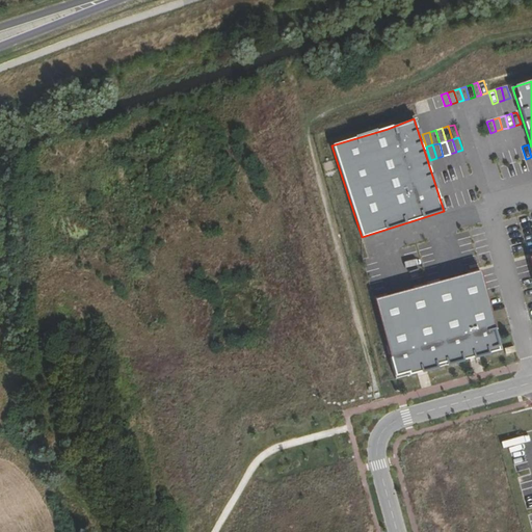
[(526,159),(522,147),(515,149),(519,161),(526,159)]
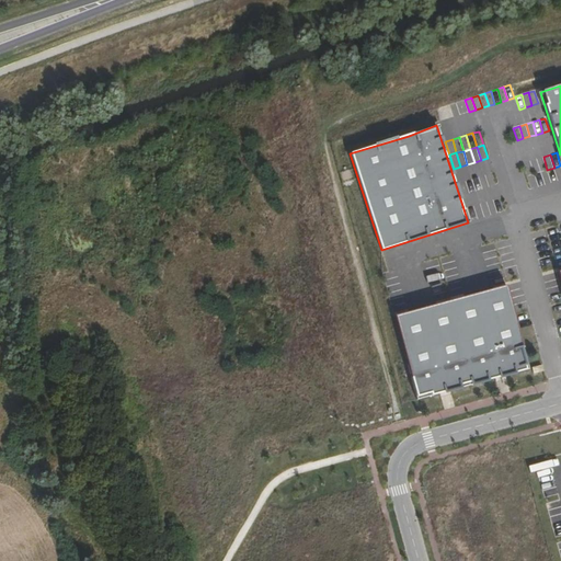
[(547,170),(544,157),(536,158),(540,172),(547,170)]
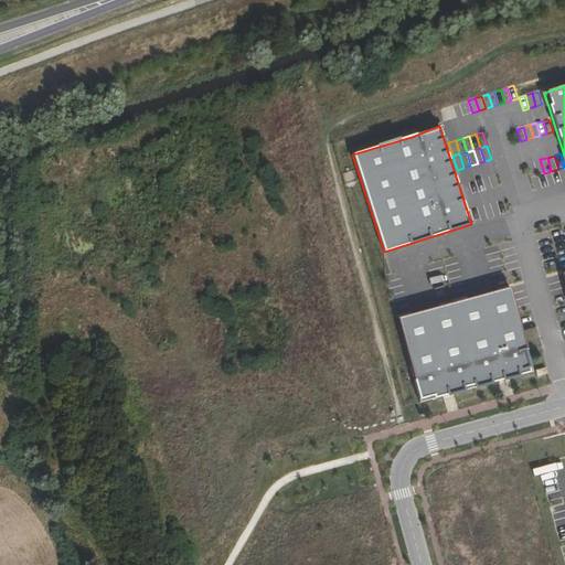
[(544,173),(540,159),(533,161),(537,176),(544,173)]
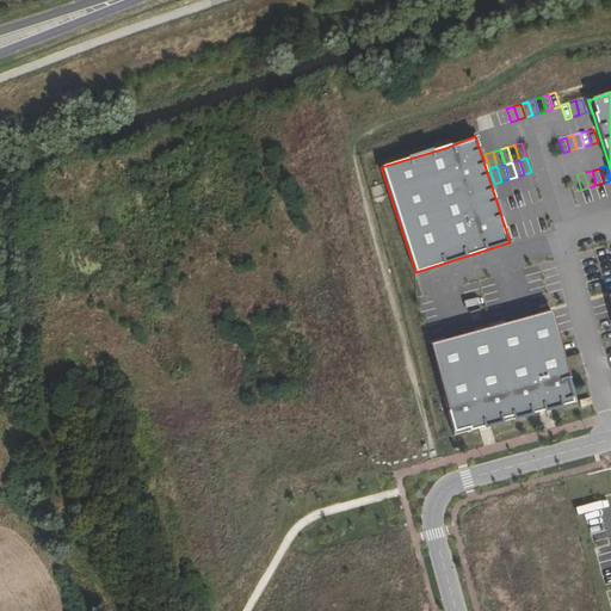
[(581,190),(576,174),(569,177),(574,192),(581,190)]
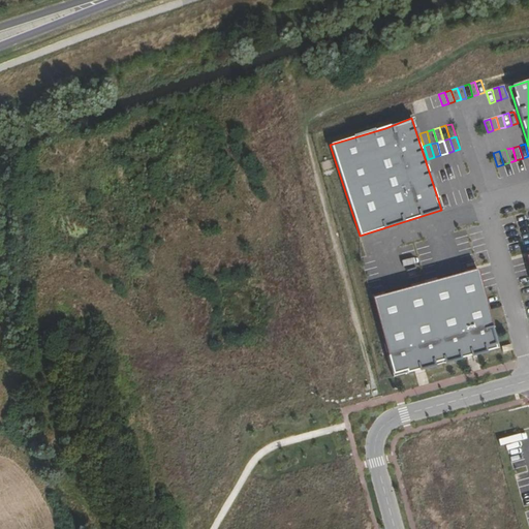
[(526,170),(523,158),(516,160),(520,173),(526,170)]
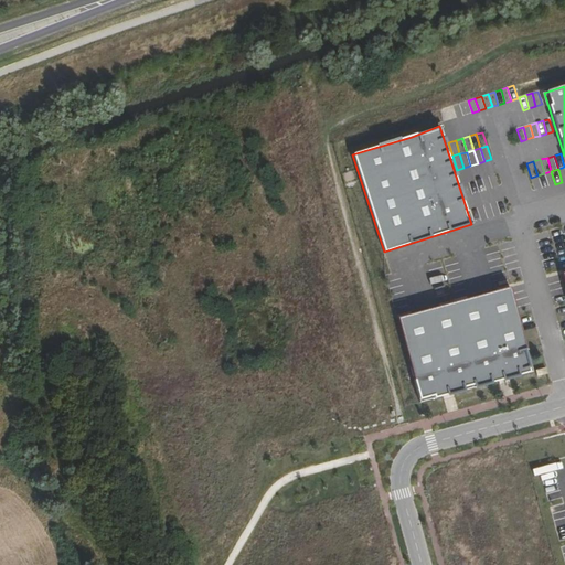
[(555,184),(551,171),(544,173),(548,187),(555,184)]
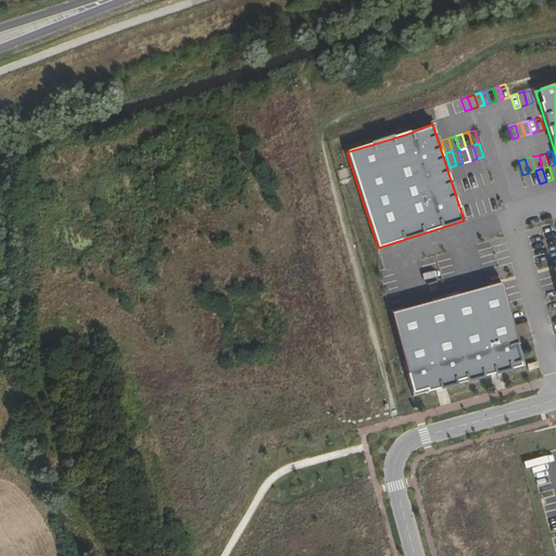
[(492,184),(488,171),(481,173),(485,186),(492,184)]
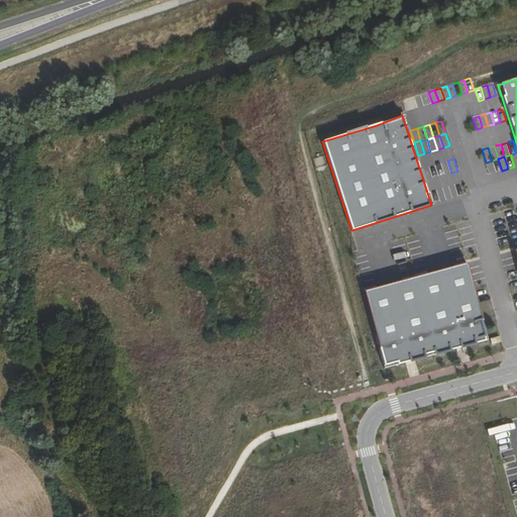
[(502,171),(498,159),(492,161),(496,173),(502,171)]
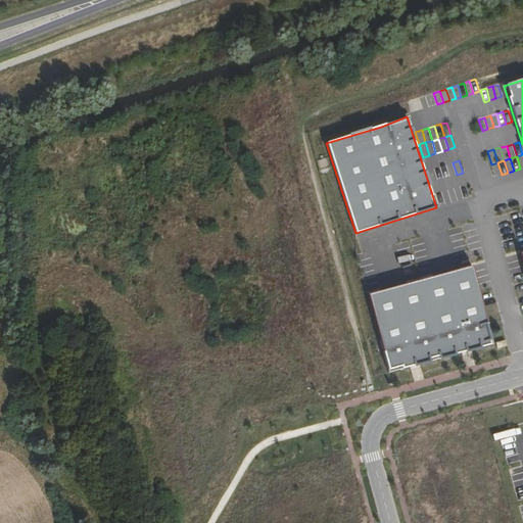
[(457,175),(453,162),(446,164),(450,177),(457,175)]
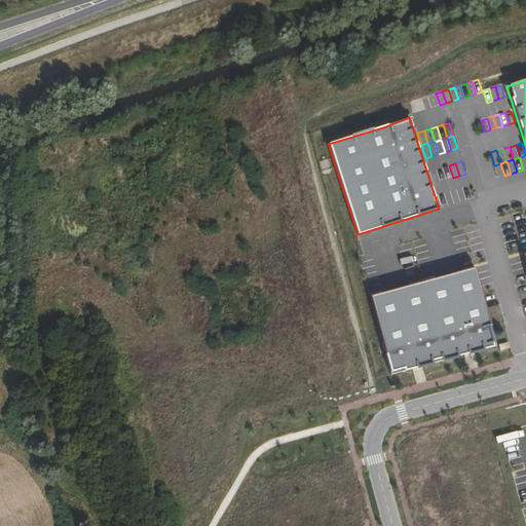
[(504,176),(500,163),(494,165),(498,178),(504,176)]
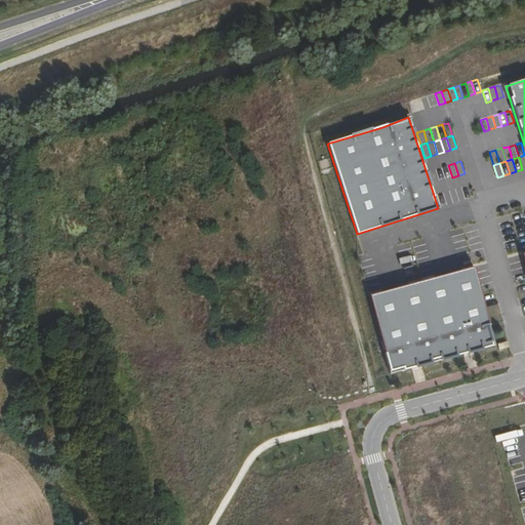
[(452,177),(448,165),(442,167),(446,179),(452,177)]
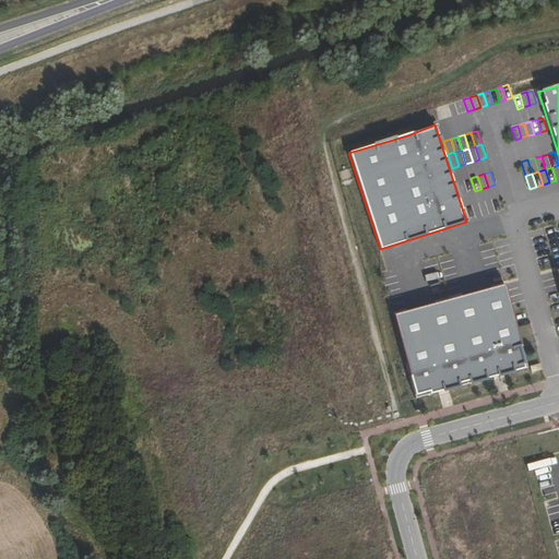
[(475,191),(471,178),(464,180),(468,193),(475,191)]
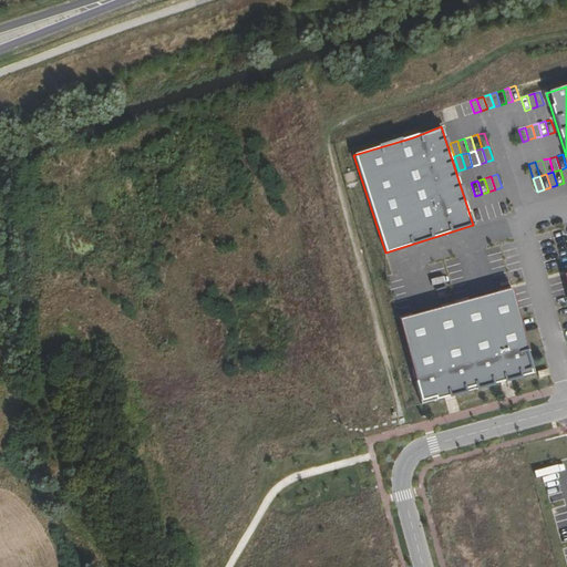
[(475,196),(471,183),(463,185),(467,198),(475,196)]
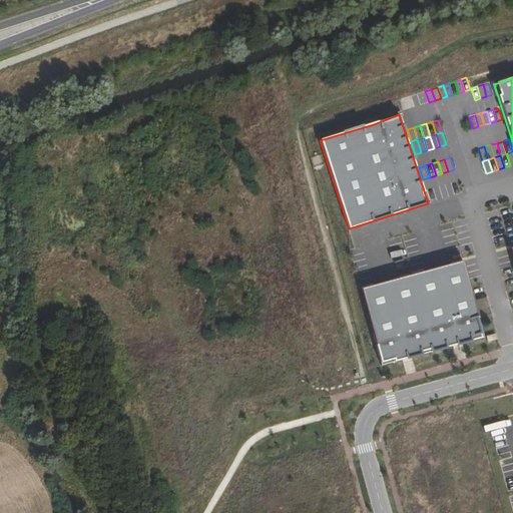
[(462,193),(458,180),(452,182),(456,195),(462,193)]
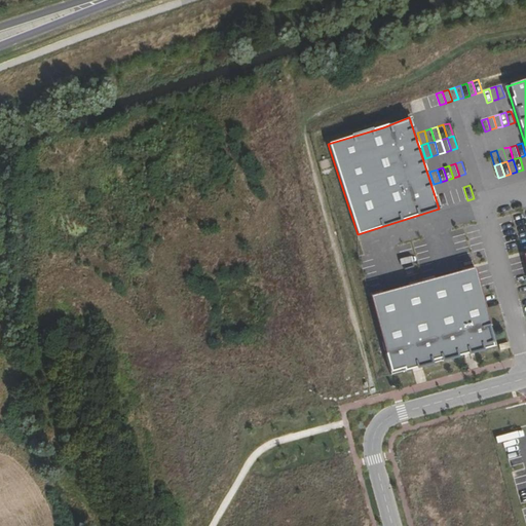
[(467,200),(463,187),(457,189),(461,201),(467,200)]
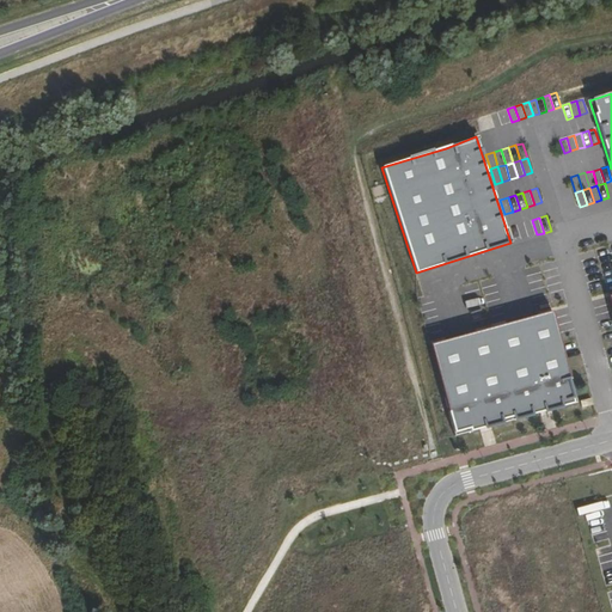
[(537,234),(532,220),(525,222),(528,237),(537,234)]
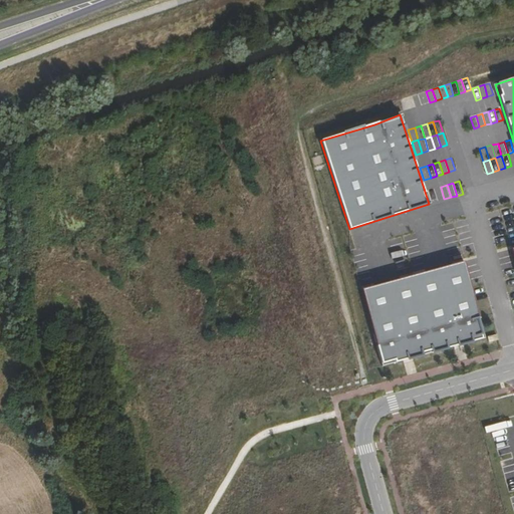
[(444,199),(441,187),(434,189),(438,201),(444,199)]
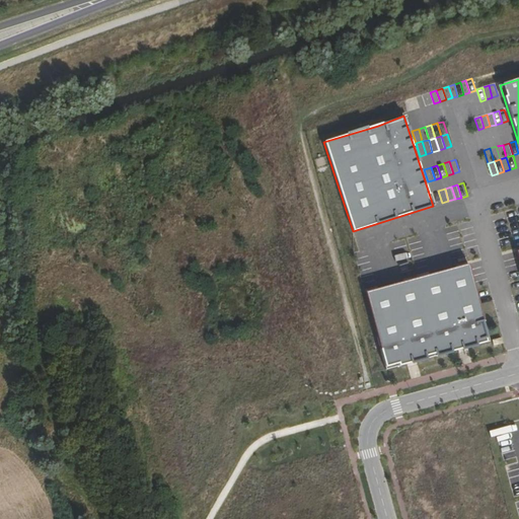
[(442,203),(438,191),(432,193),(436,205),(442,203)]
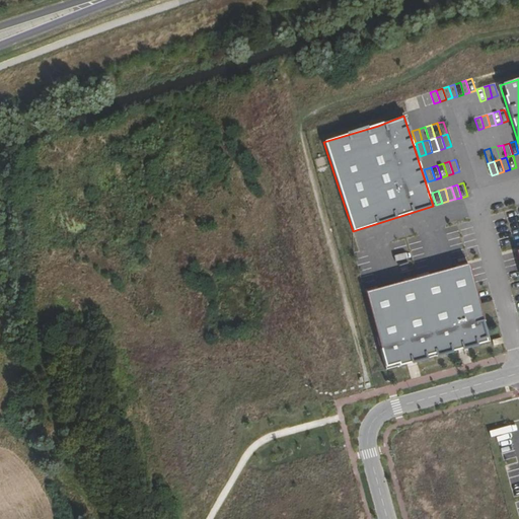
[(506,218),(518,214),(517,208),(504,212),(506,218)]
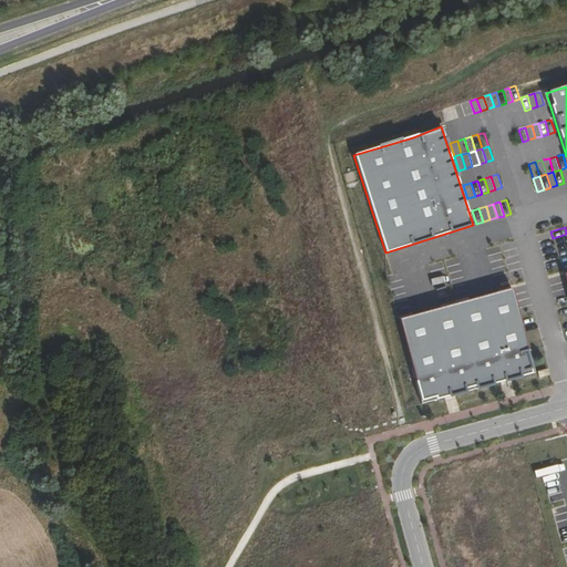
[(538,241),(553,238),(550,232),(537,235),(538,241)]
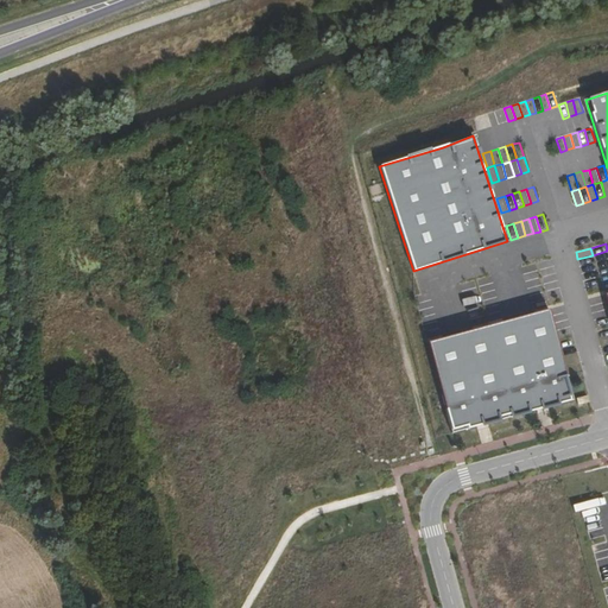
[(595,263),(607,258),(607,253),(607,251),(593,255),(595,263)]
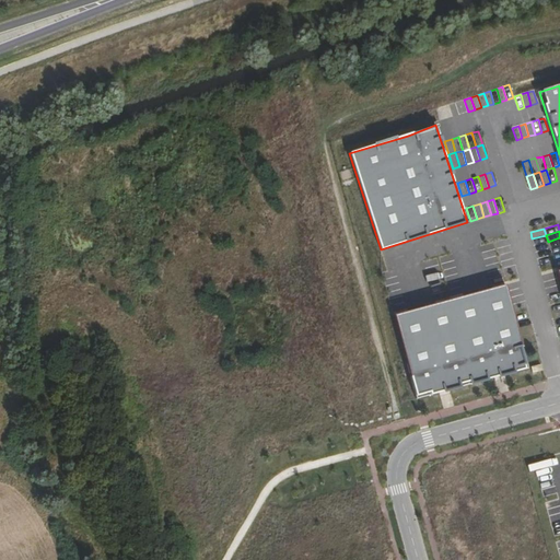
[(534,245),(548,242),(546,235),(532,238),(534,245)]
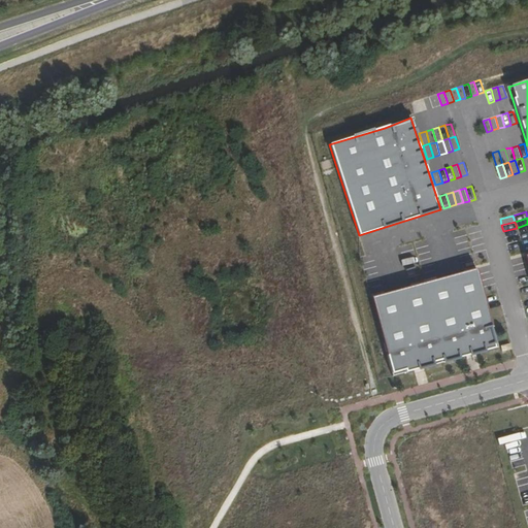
[(518,234),(527,231),(527,224),(517,228),(518,234)]
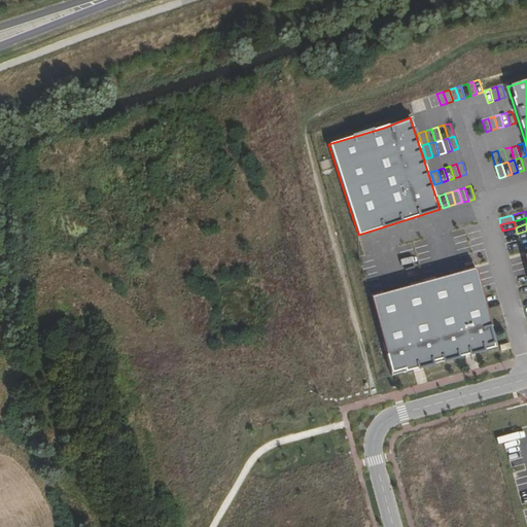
[(467,234),(480,231),(478,224),(465,227),(467,234)]
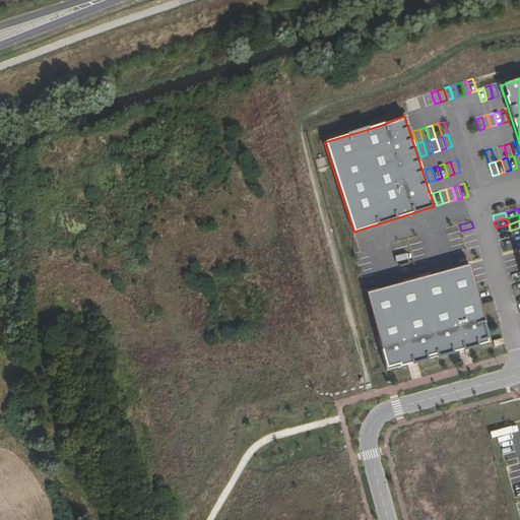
[(448,235),(461,231),(459,224),(447,229),(448,235)]
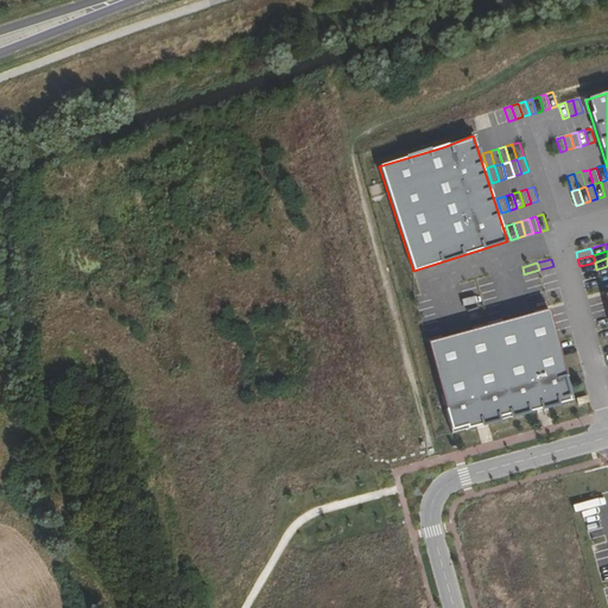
[(582,274),(596,270),(595,263),(580,266),(582,274)]
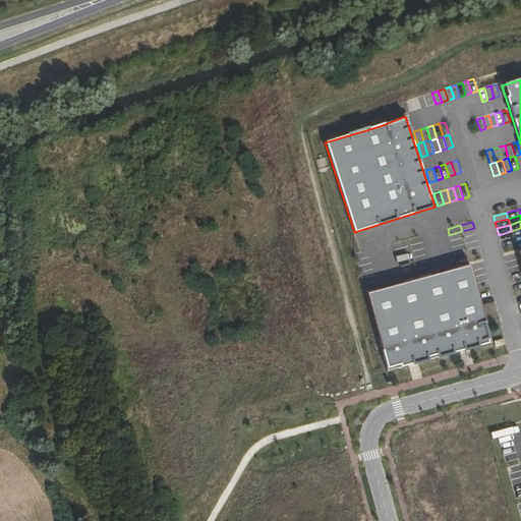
[(464,237),(476,234),(474,228),(462,231),(464,237)]
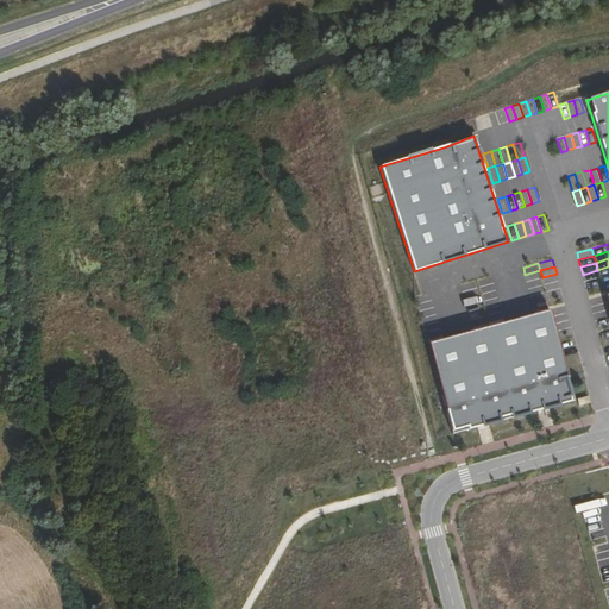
[(600,277),(608,275),(608,267),(597,270),(600,277)]
